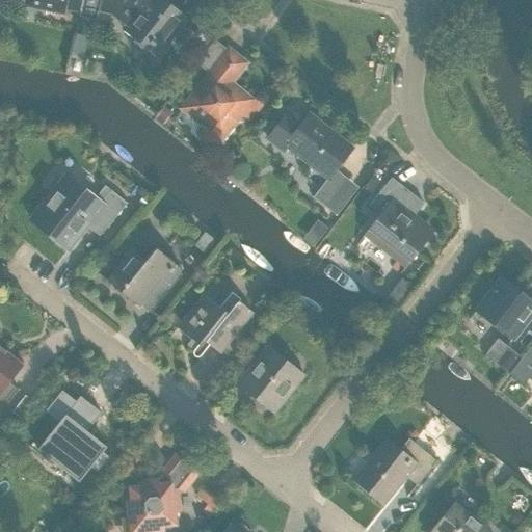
[(38,0),(46,1),(42,20),(44,20),(59,24),(64,0),(38,0)]
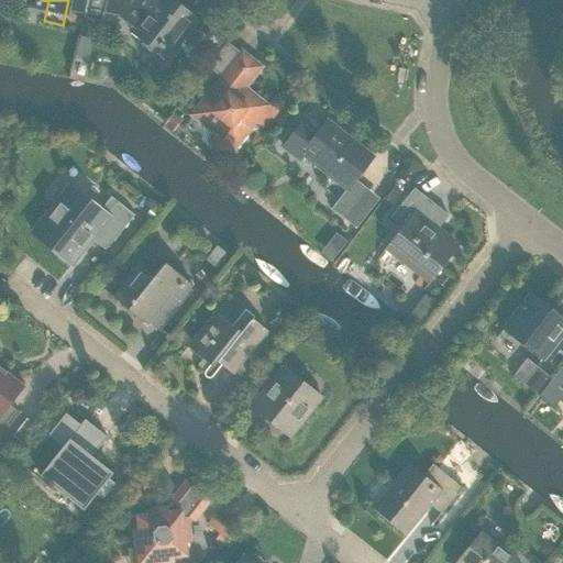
[(105,0),(102,10),(117,13),(135,26),(131,32),(166,58),(196,21),(169,0),(105,0)]
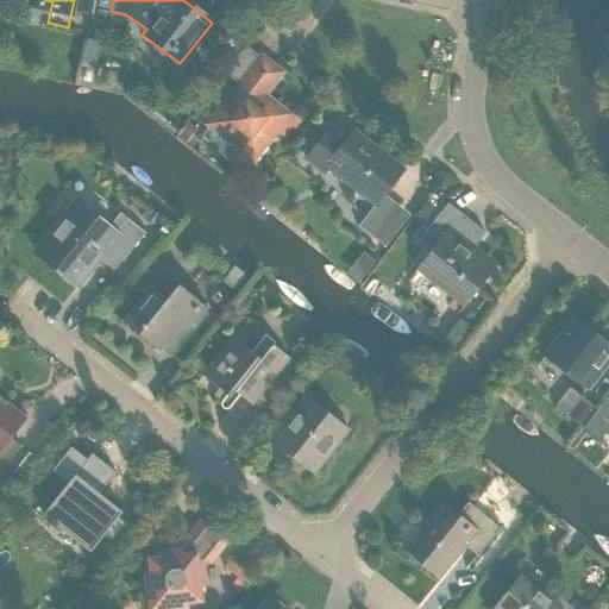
[(259,60),(245,50),(227,73),(240,83),(208,125),(252,158),(274,131),(286,142),(299,125),(287,115),(253,89),(271,67),(261,58),(259,60)]
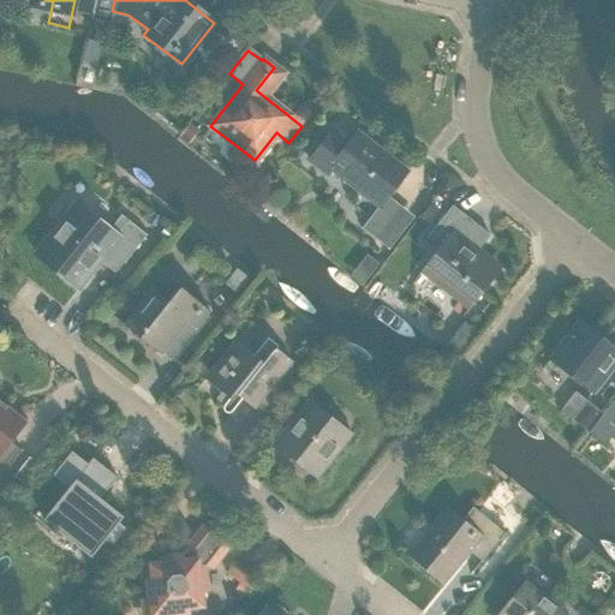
[(388,197),(407,172),(357,132),(344,149),(326,133),(304,160),(324,177),(329,169),(377,208),(360,228),(376,240),(401,208),(388,197)]
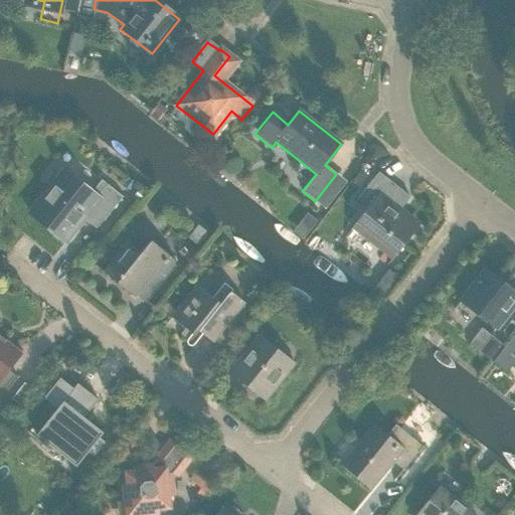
[(91,192),(63,170),(29,213),(64,242),(91,210),(104,220),(122,197),(101,180),(91,192)]
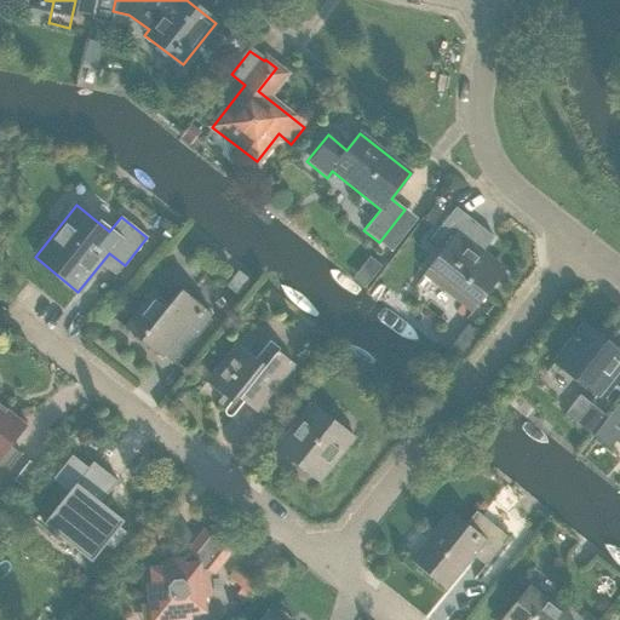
[(440,253),(423,276),(471,314),(503,273),(480,254),(459,239),(472,222),(455,207),(426,244),(440,253)]
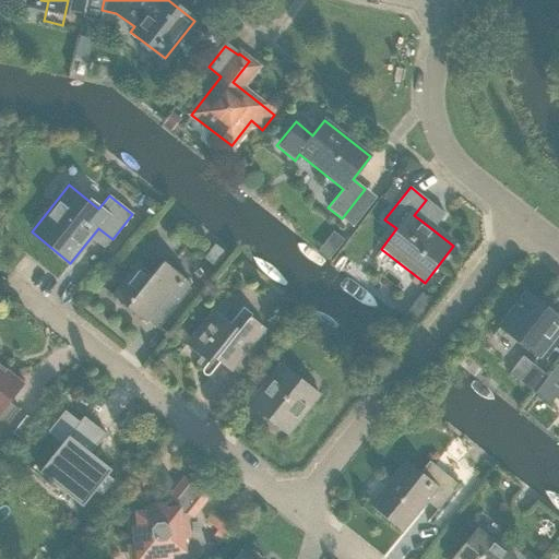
[(214,266),(225,253),(214,244),(203,258),(214,266)]
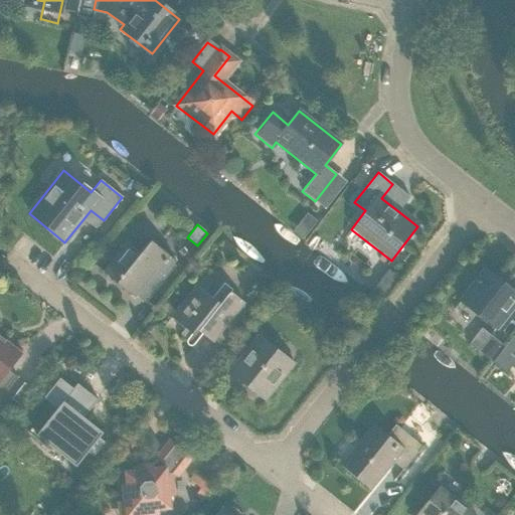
[(175,261),(150,241),(141,252),(128,242),(103,273),(134,297),(156,270),(163,275),(175,261)]
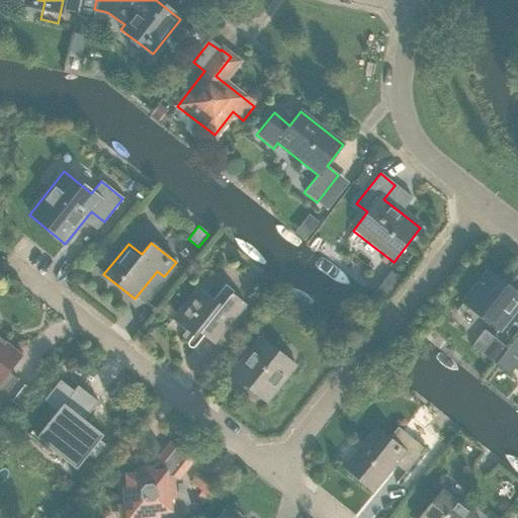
[(498,332),(517,306),(517,293),(489,270),(462,304),(498,332)]
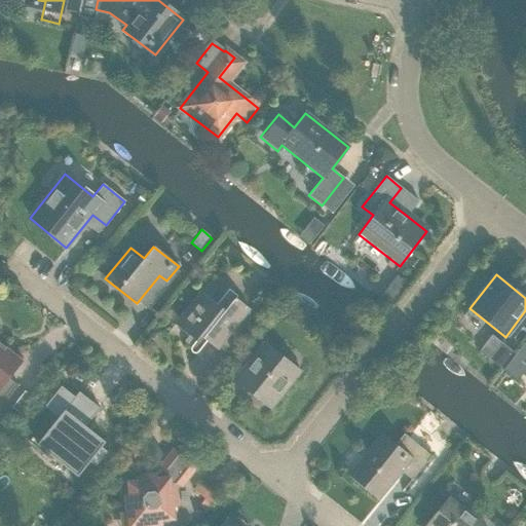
[(217,304),(200,291),(175,325),(189,336),(184,341),(197,351),(209,336),(221,345),(249,309),(227,292),(217,304)]
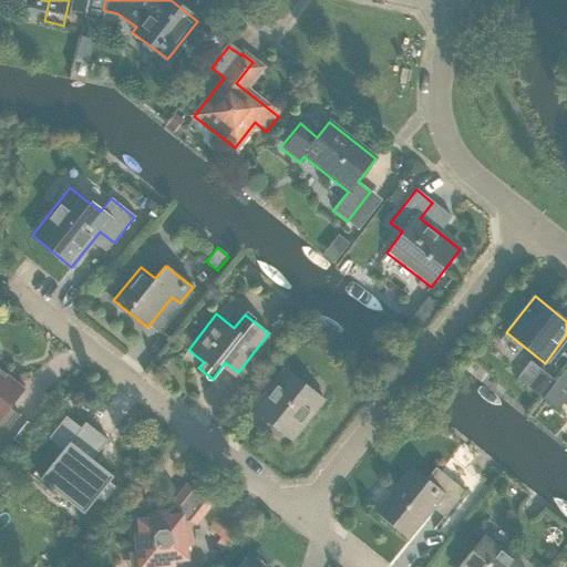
[(540,398),(554,381),(529,361),(516,379),(527,387),(540,398)]
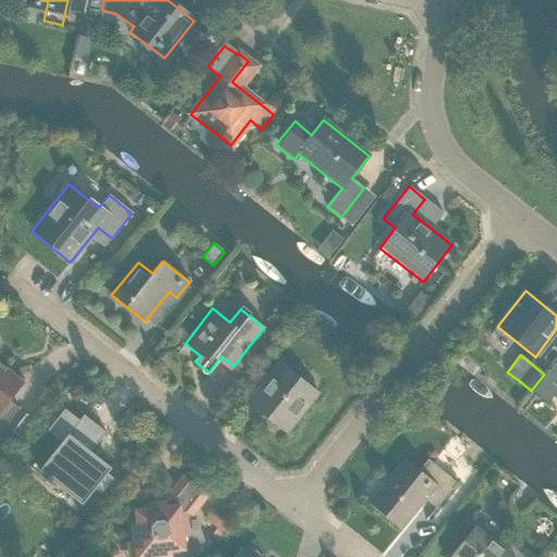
[(285,433),(318,393),(281,362),(248,404),(285,433)]
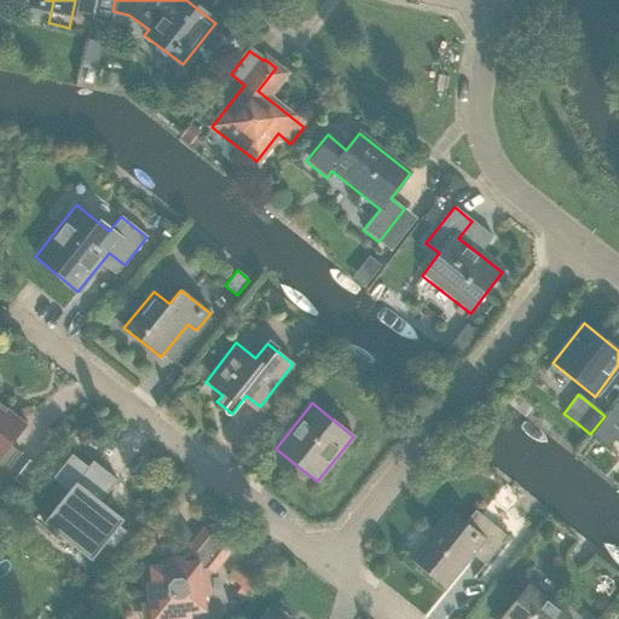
[(618,404),(617,403),(591,435),(608,449),(614,441),(618,445),(618,404)]
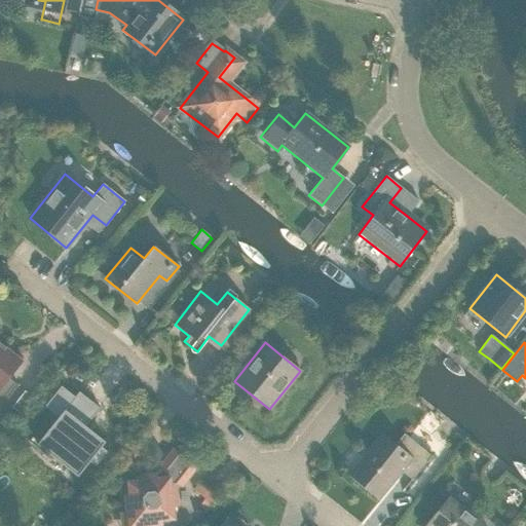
[(0,409),(19,386),(8,378),(22,362),(0,344),(0,409)]
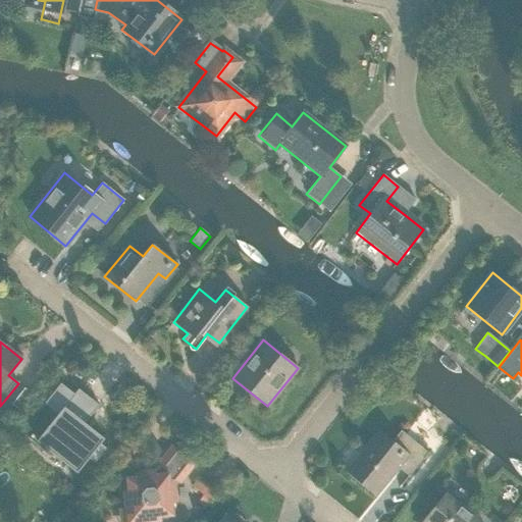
[(20,411),(34,395),(23,387),(11,404),(20,411)]
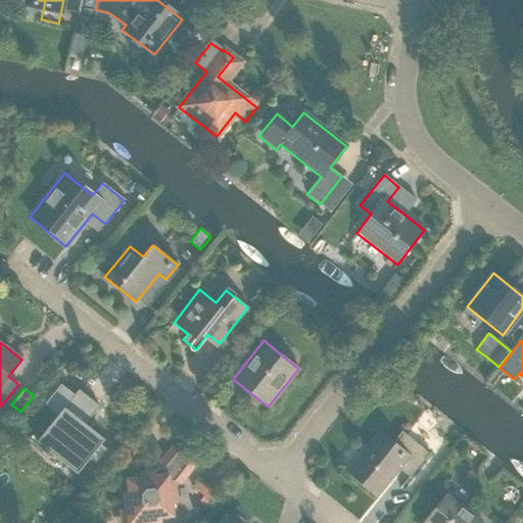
[(77,474),(103,440),(84,424),(98,407),(79,390),(37,442),(77,474)]
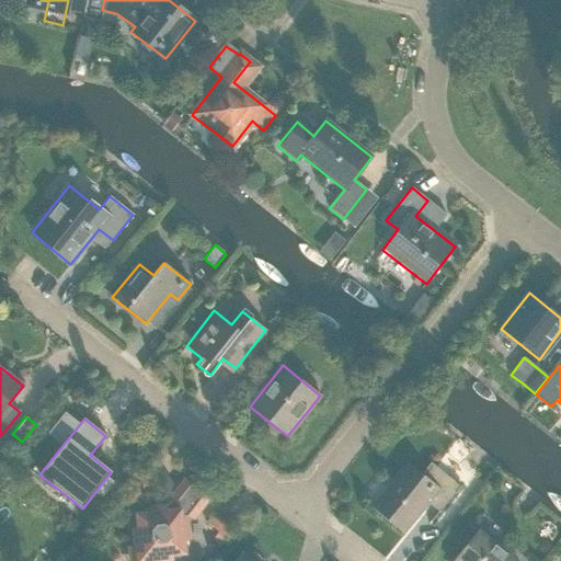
[(459,487),(431,464),(421,476),(408,465),(375,505),(405,530),(427,503),(439,512),(459,487)]
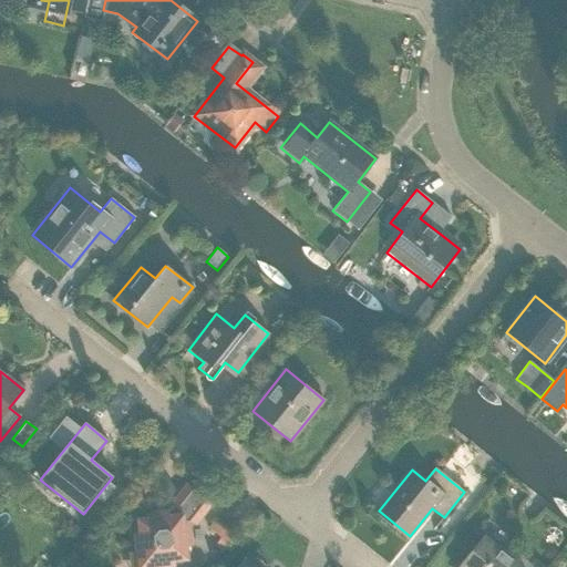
[(203,515),(212,504),(187,484),(178,496),(183,500),(175,509),(176,516),(138,521),(143,564),(187,559),(183,522),(189,521),(197,512),(203,515)]
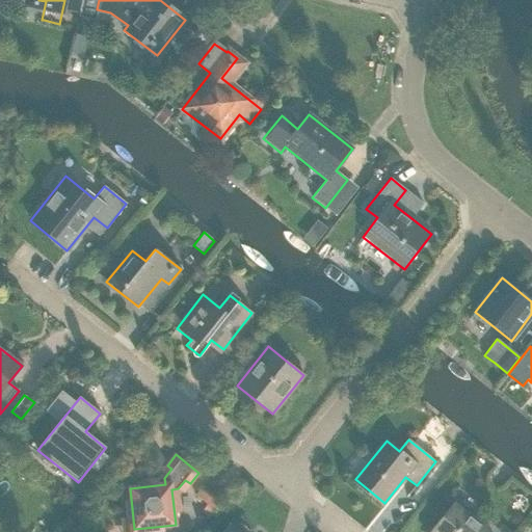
[(193,499),(213,511),(222,497),(203,484),(193,499)]
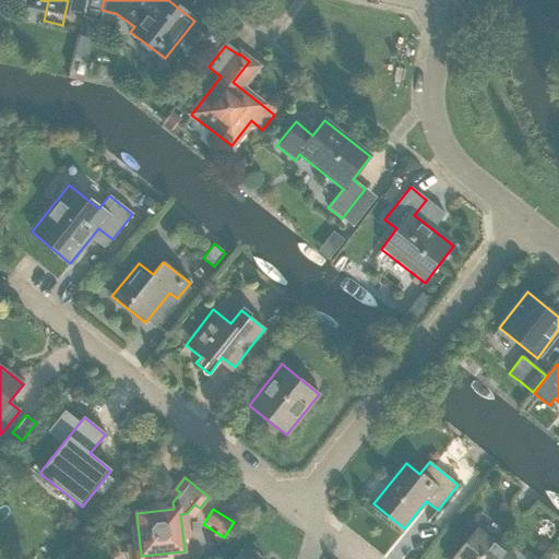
[(513,558),(477,530),(453,558),(513,558)]
